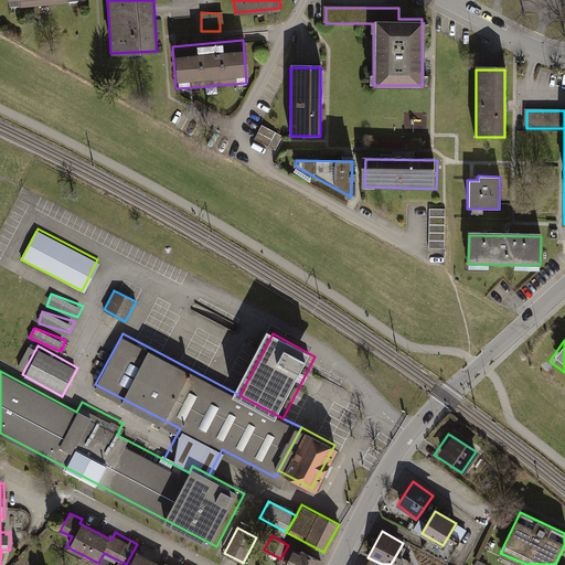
[(320,564),(323,561),(300,550),(299,552),(295,550),(286,564),(320,564)]
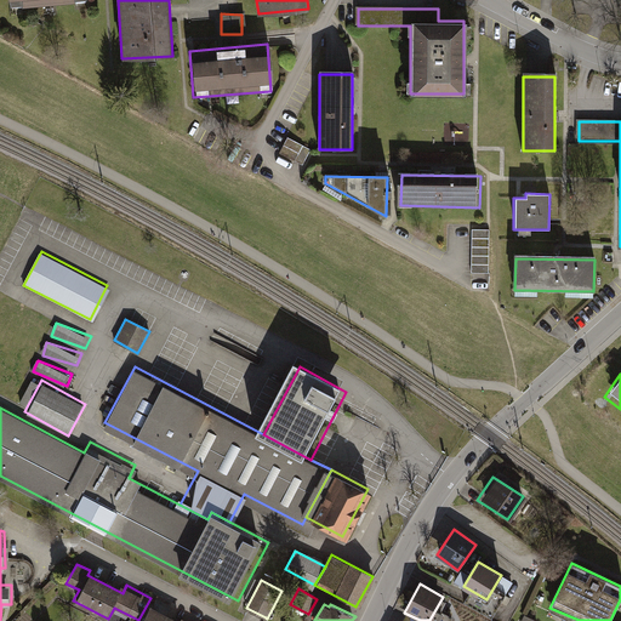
[(182,620),(181,620),(180,620),(174,620),(153,609),(146,620),(182,620)]
